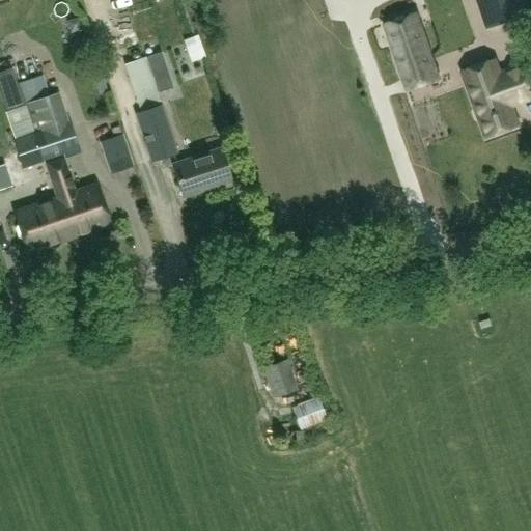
[(479,0),(488,27),(527,14),(522,0),(479,0)]
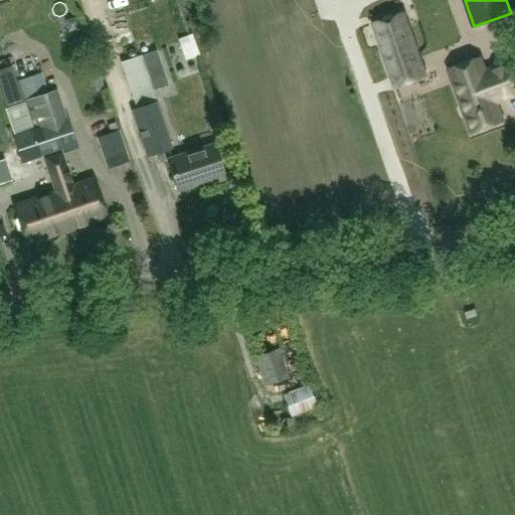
[(404,12),(373,22),(395,88),(425,77),(404,12)]
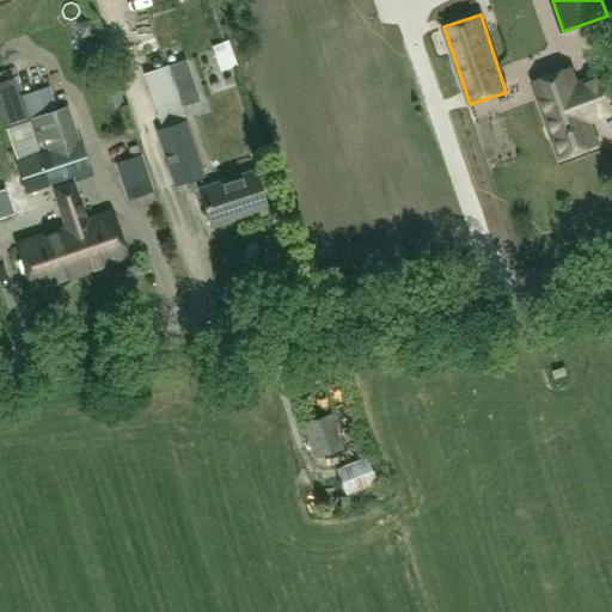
[(91,20),(77,24),(81,38),(95,35),(91,20)]
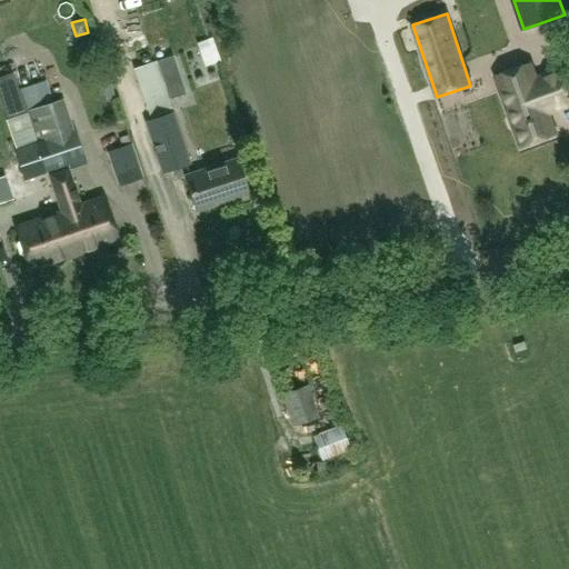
[(140,31),(123,35),(128,57),(143,55),(140,31)]
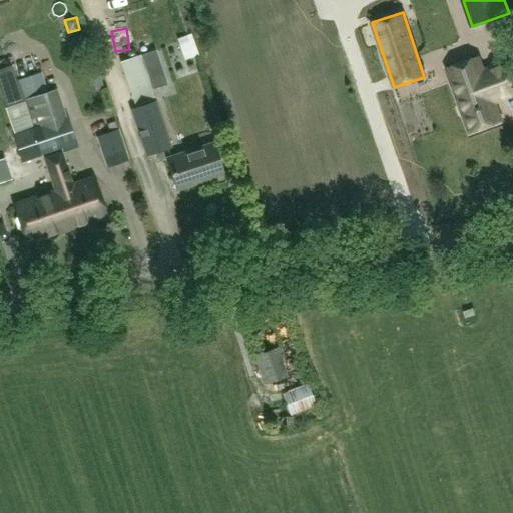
[(501,121),(491,93),(512,84),(512,80),(507,63),(483,71),(478,59),(469,62),(474,75),(453,83),(471,132),(501,121)]
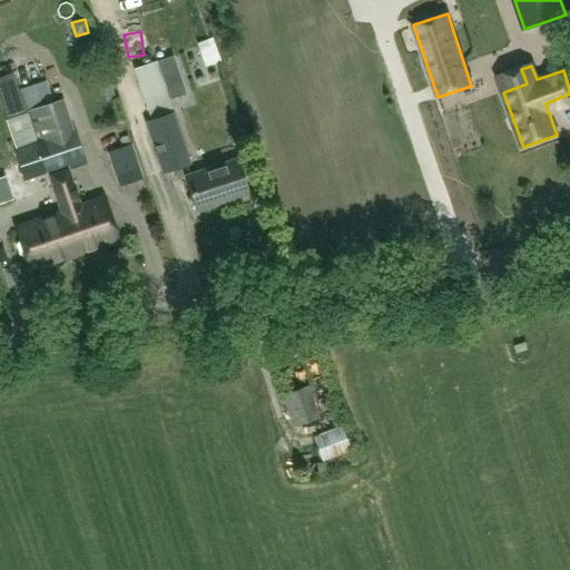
[(186,94),(182,81),(166,87),(170,99),(186,94)]
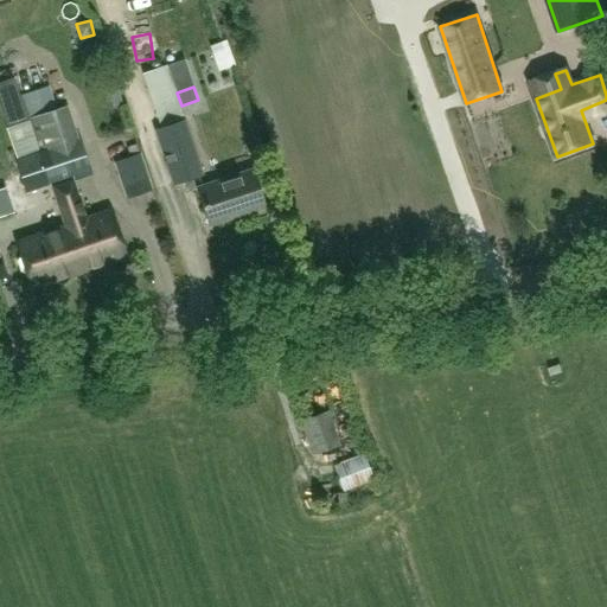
[(89,174),(78,140),(68,107),(29,120),(39,153),(38,153),(50,187),(51,187),(74,179),(89,174)]
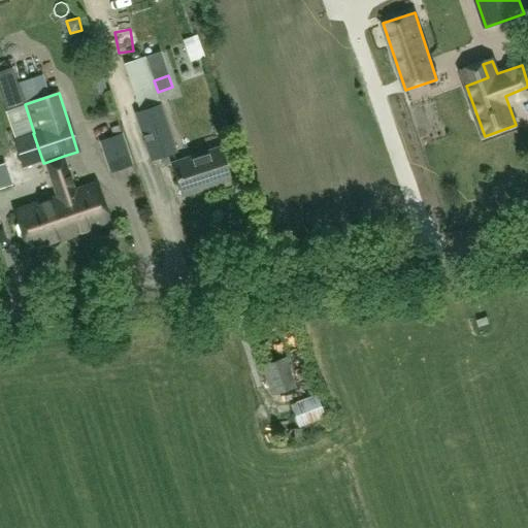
[(150,163),(176,154),(161,106),(134,113),(150,163)]
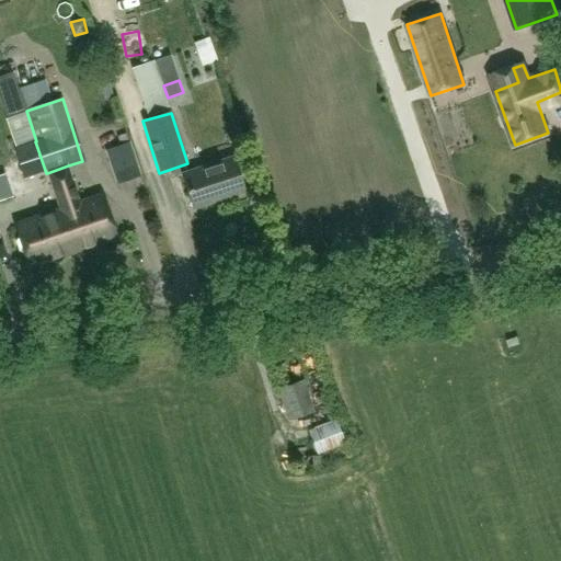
[(46,173),(35,141),(12,149),(24,181),(46,173)]
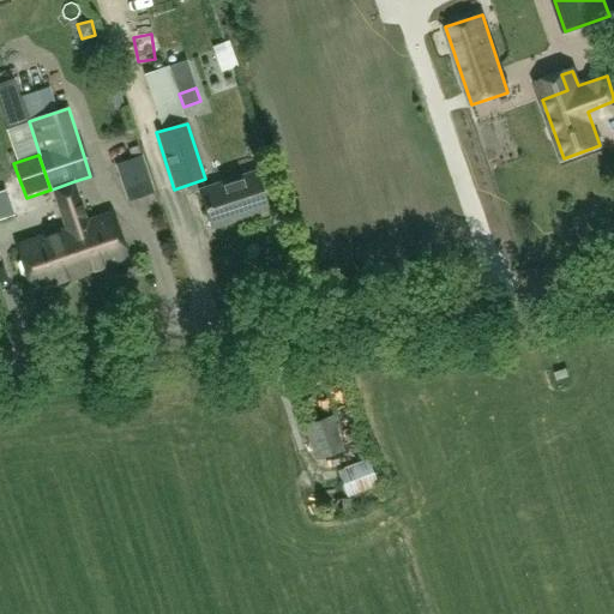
[(114,166),(122,191),(150,181),(140,156),(114,166)]
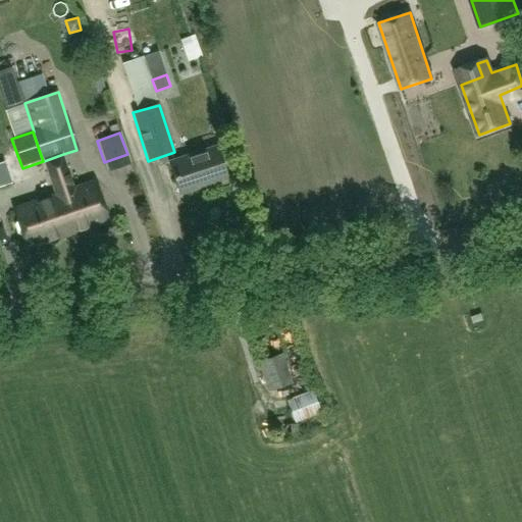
[(217,148),(168,163),(178,195),(227,179),(217,148)]
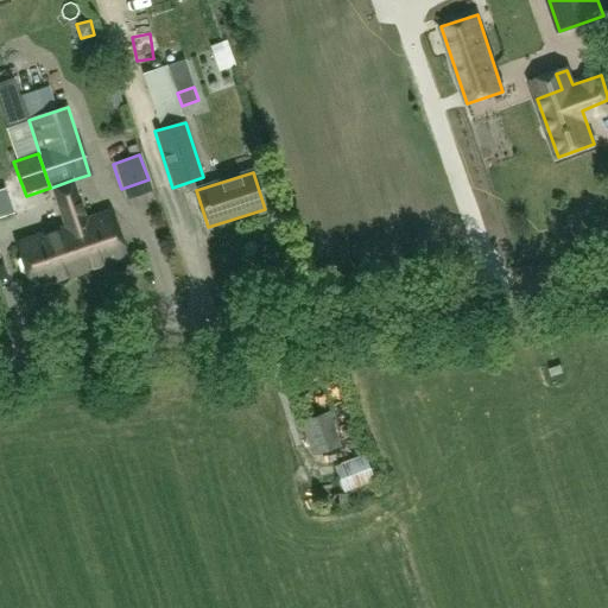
[(80,272),(125,258),(111,215),(88,222),(74,179),(51,188),(65,229),(80,272)]
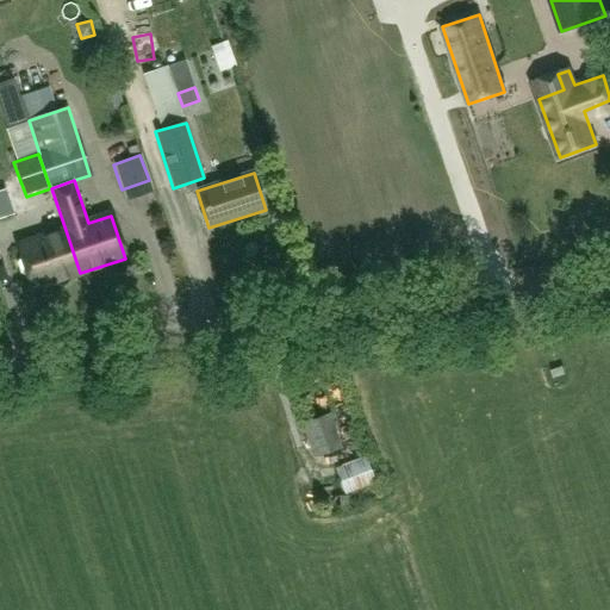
[(80,273),(66,230),(20,246),(35,288),(80,273)]
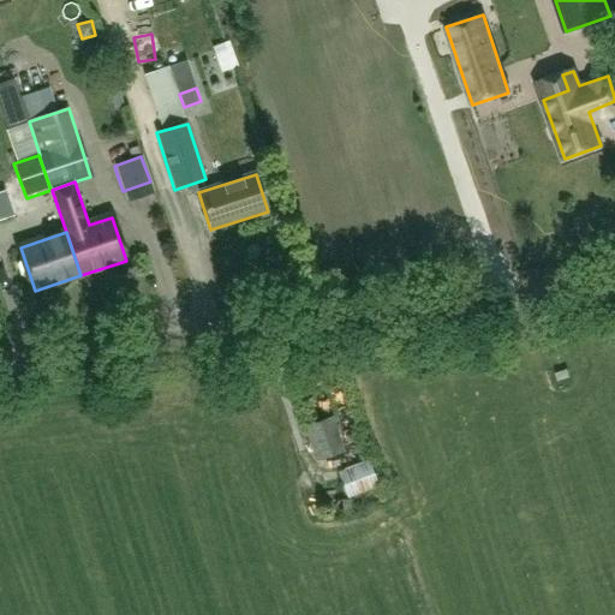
[(304,427),(314,461),(342,454),(333,419),(304,427)]
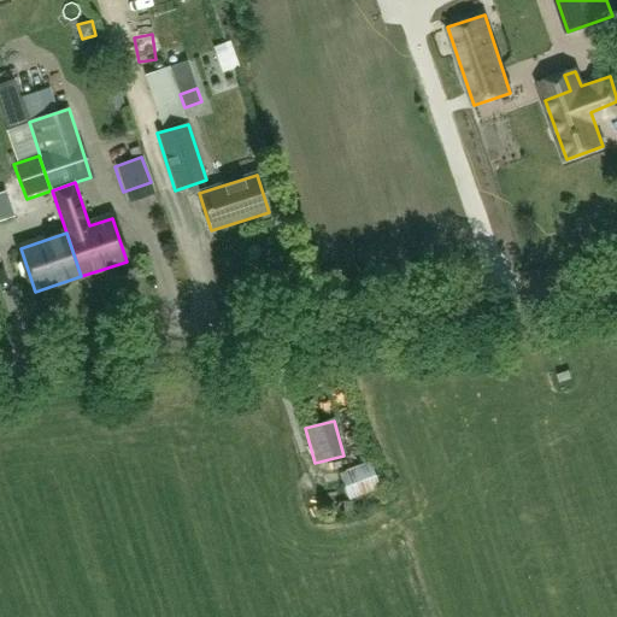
[(338,472),(346,499),(377,489),(368,463),(338,472)]
